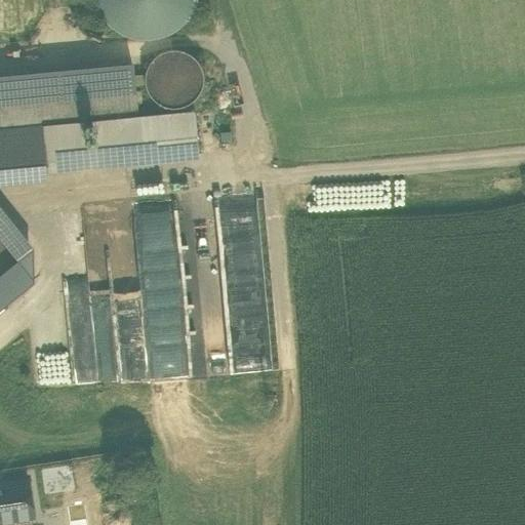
[(93,0),(97,12),(111,29),(129,38),(150,40),(169,33),(186,19),(195,2),(194,0),(93,0)]
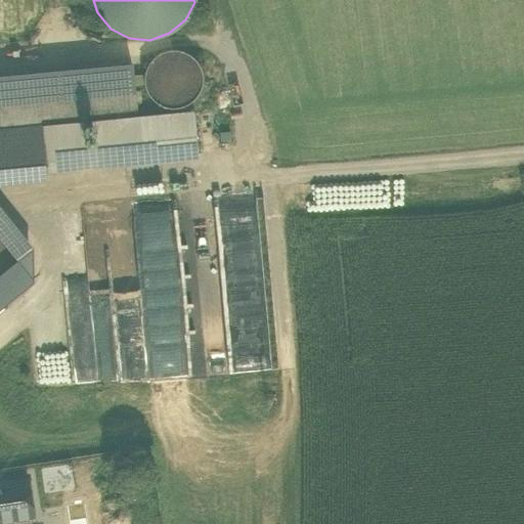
[(147,95),(154,102),(161,106),(170,110),(179,108),(187,105),(194,99),(200,91),(202,82),(202,73),(198,64),(191,57),(184,53),(175,50),(166,51),(158,54),(150,60),(145,69),(143,78),(144,86),(147,95)]
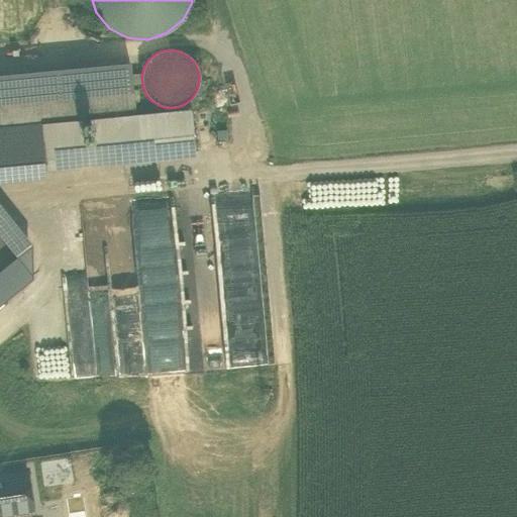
[(0,82),(0,125),(42,122),(42,124),(134,115),(130,70),(113,72),(113,66),(108,66),(109,72),(77,75),(77,69),(72,70),(73,76),(40,79),(40,72),(35,73),(36,79),(5,82),(4,76),(0,76),(0,81),(0,83),(0,82)]
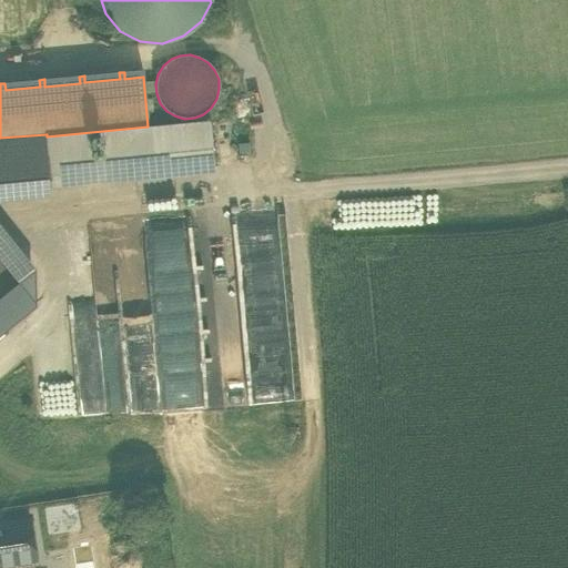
[(44,137),(48,174),(212,159),(209,121),(148,127),(47,137),(44,137)]
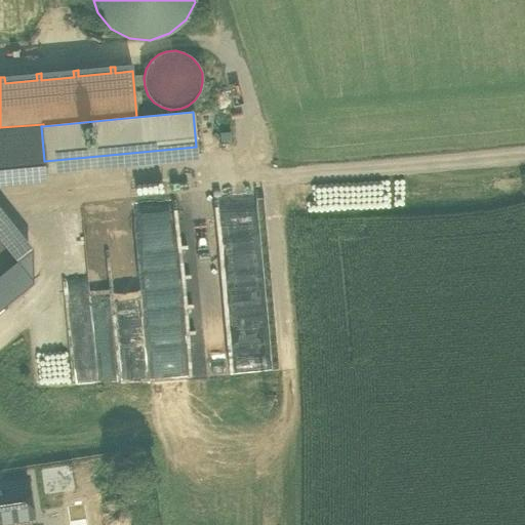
[(0,185),(46,180),(46,173),(44,161),(41,126),(43,126),(43,124),(0,127),(0,185)]
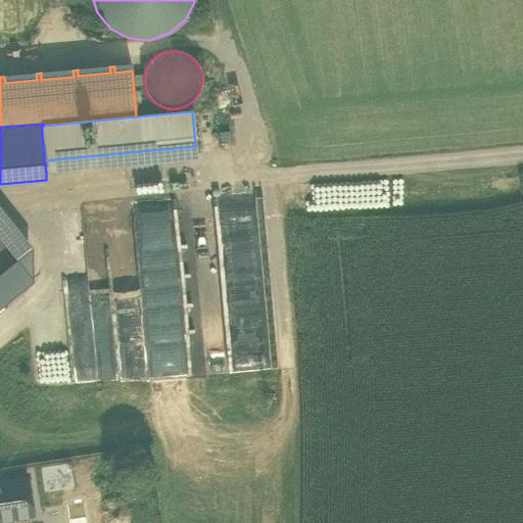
[(197,159),(195,146),(44,160),(46,173),(197,159)]
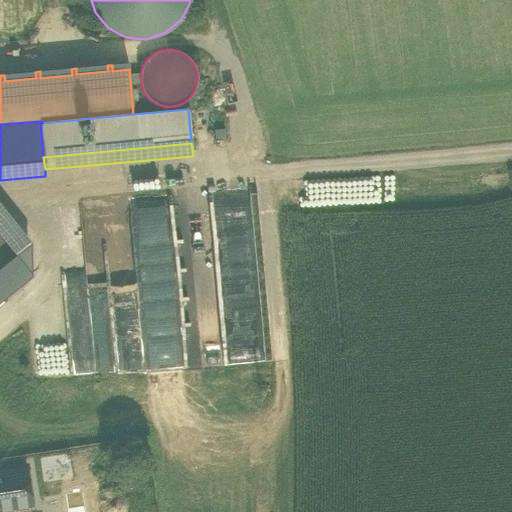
[(85,286),(90,371),(175,366),(174,348),(137,350),(128,200),(98,202),(103,285),(85,286)]
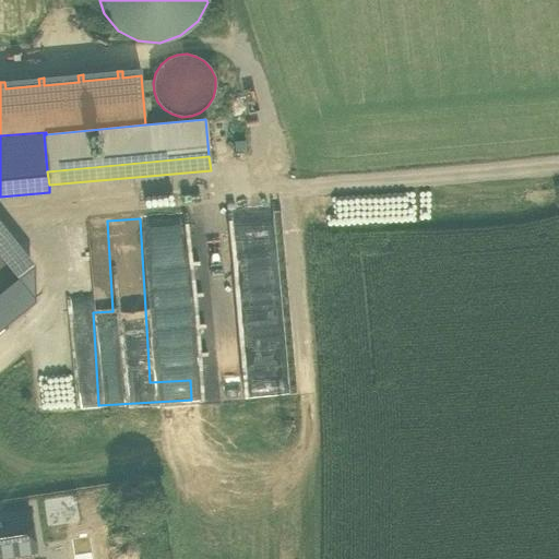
[(0,257),(16,277),(0,290),(0,329),(34,301),(33,263),(0,222),(0,257)]
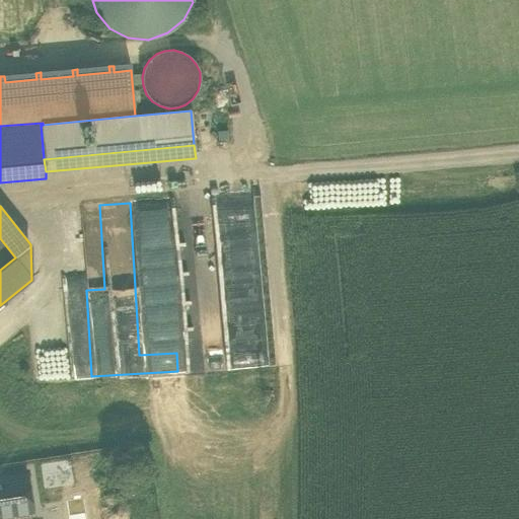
[(71,462),(47,465),(49,486),(73,483),(71,462)]
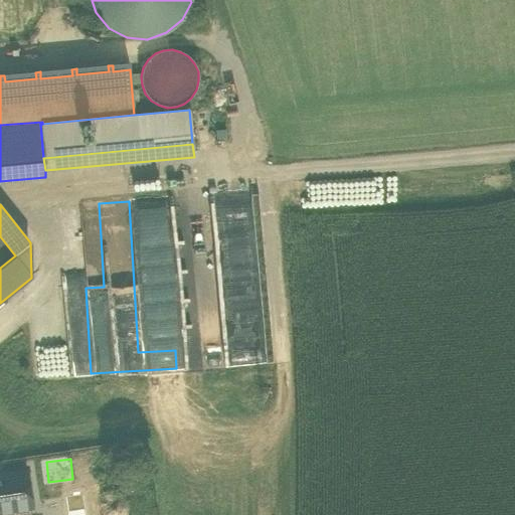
[(0,472),(0,513),(1,514),(33,509),(27,469),(0,472)]
